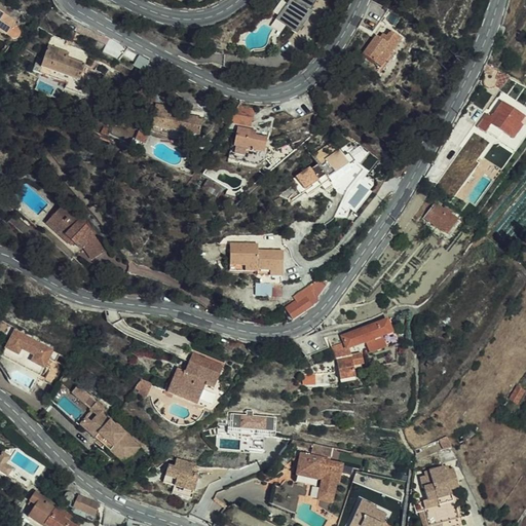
[(318,17),(321,19),(329,0),(306,0),(306,1),(302,0),(301,0),(299,6),(303,8),(300,13),(298,12),(287,30),(304,41),(318,17)]
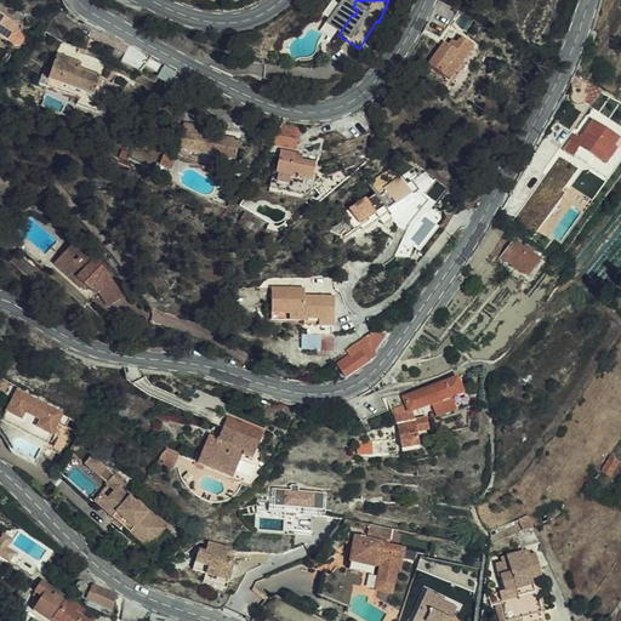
[(0,40),(4,43),(4,41),(10,45),(13,47),(17,46),(20,45),(21,43),(21,39),(20,38),(13,32),(16,27),(0,16),(0,40)]
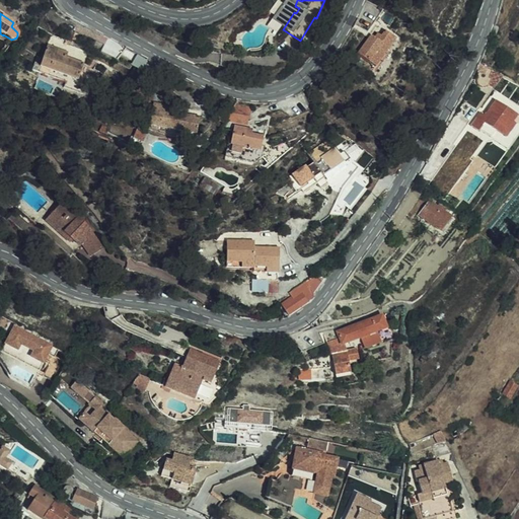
[(318,19),(316,18),(314,17),(300,41),(304,44),(318,19)]
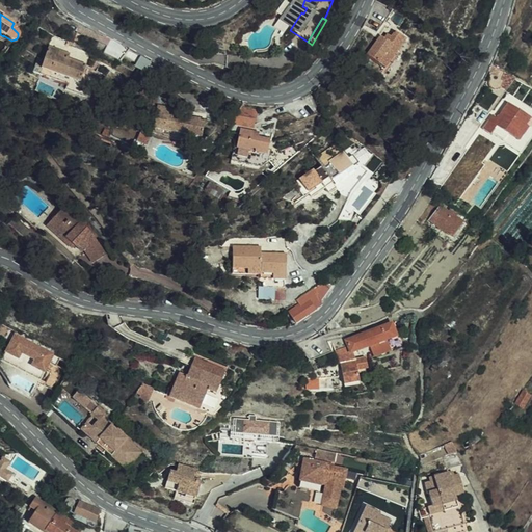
[(396,31),(392,36),(389,42),(384,38),(381,36),(368,55),(381,63),(388,54),(394,59),(400,50),(407,38),(396,31)]
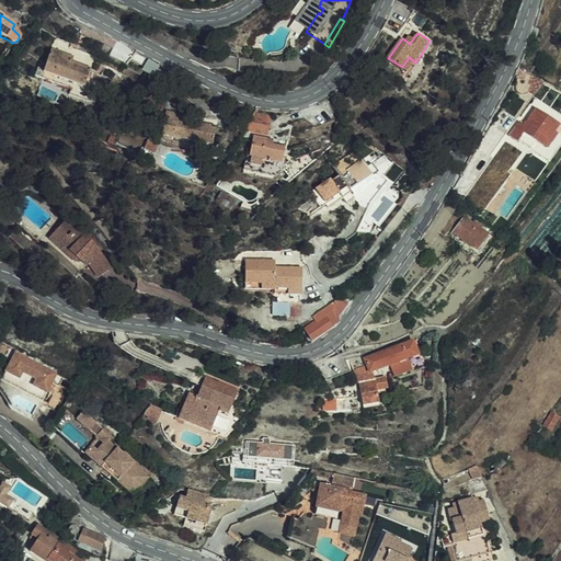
[(60,63),(63,57),(49,52),(42,75),(84,90),(90,72),(71,66),(60,63)]
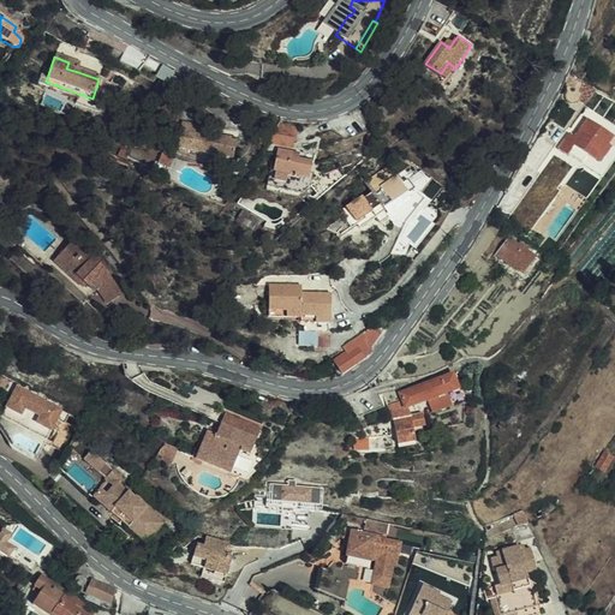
[(466,60),(463,58),(455,69),(448,79),(452,81),(466,60)]
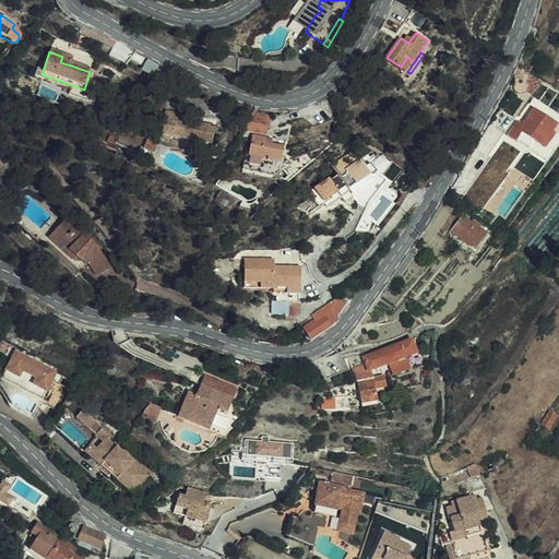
[(73,60),(62,57),(60,62),(71,66),(73,60)]
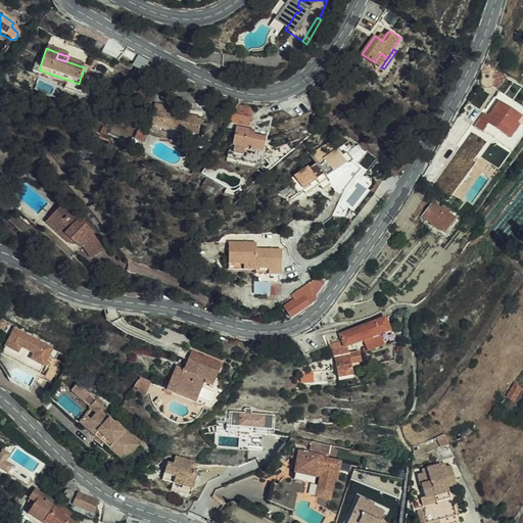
[(381,53),(375,62),(381,67),(387,58),(381,53)]
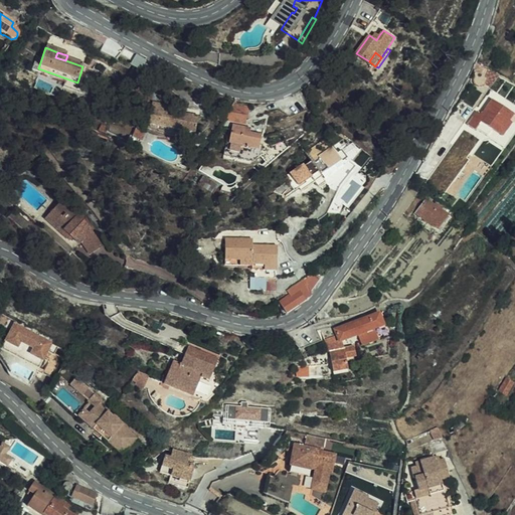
[(483,65),(478,73),(478,74),(479,73),(482,73),(484,73),(487,75),(490,69),(483,65)]
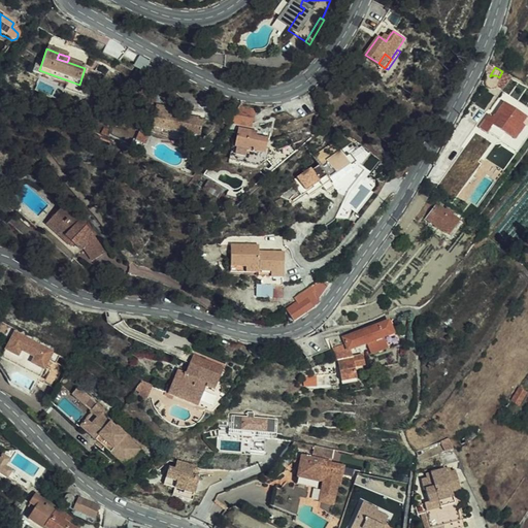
[(149,84),(135,74),(130,83),(143,91),(149,84)]
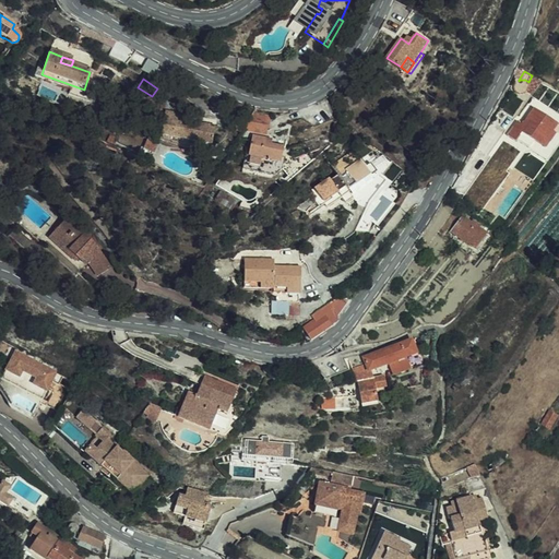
[(520,80),(519,81),(516,84),(515,86),(516,91),(519,93),(522,94),(525,94),(528,93),(530,90),(530,85),(528,82),(525,80),(523,80),(520,80)]
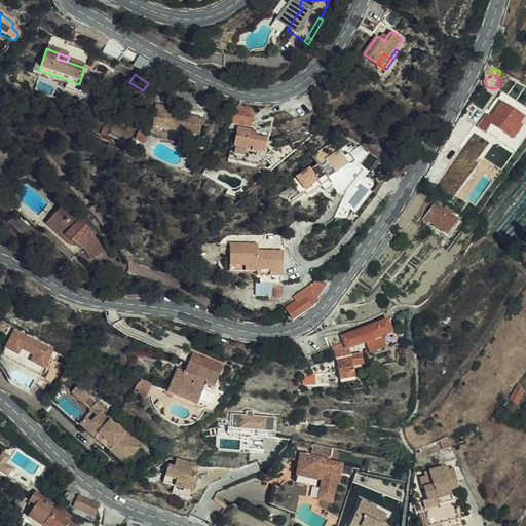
[(503,100),(525,115),(525,107),(508,95),(503,100)]
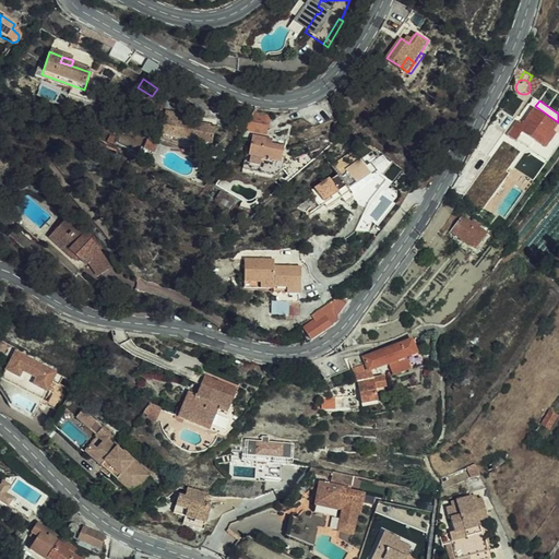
[(102,105),(97,102),(92,107),(97,111),(102,105)]
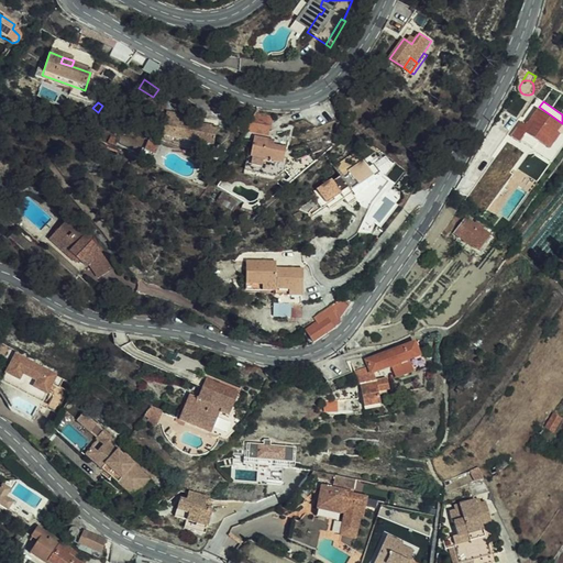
[(322,114),(334,110),(333,105),(320,110),(322,114)]
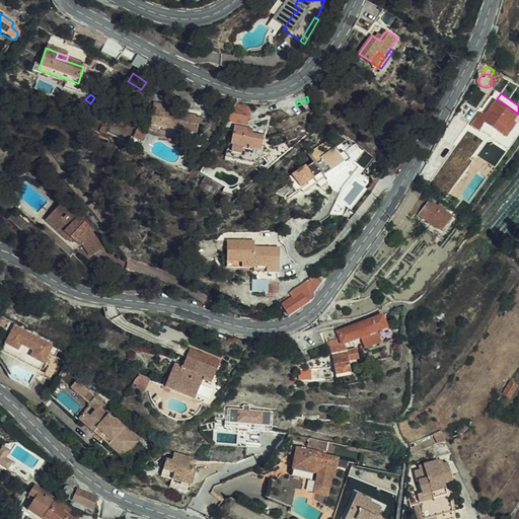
[(511,122),(516,116),(495,100),(483,116),(478,113),(468,126),(475,131),(480,126),(483,123),(490,128),(504,138),(514,125),(511,122)]
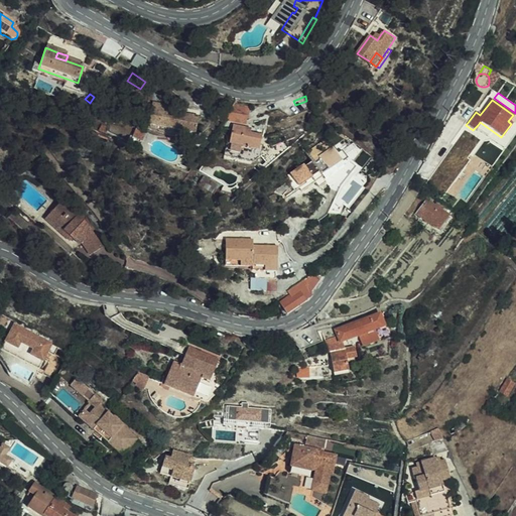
[(236,106),(226,123),(249,126),(251,108),(236,106)]
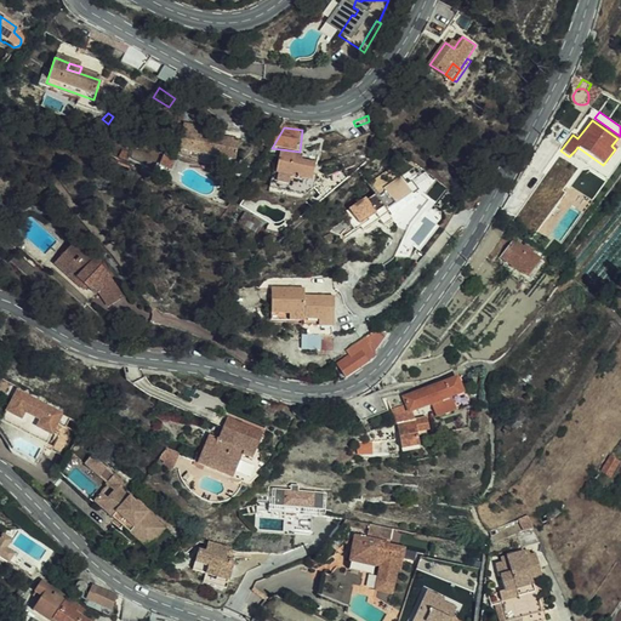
[(238,151),(209,144),(195,142),(197,134),(183,131),(177,158),(234,170),(238,151)]
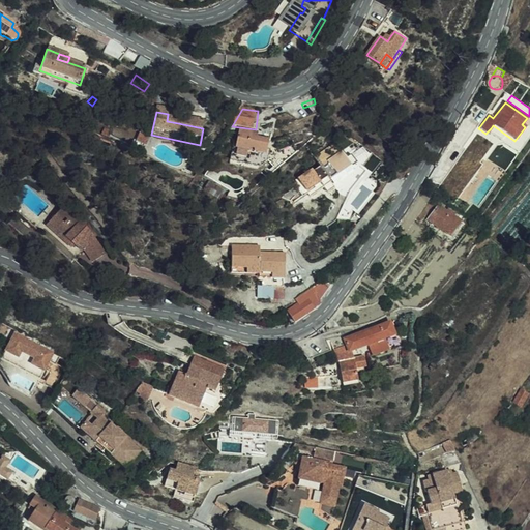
[(167,121),(178,123),(179,116),(168,114),(167,121)]
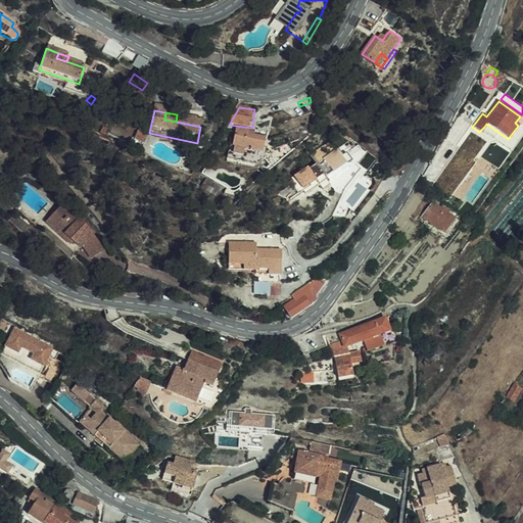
[(522,125),(522,119),(520,116),(515,123),(518,126),(508,139),(506,142),(509,144),(522,125)]
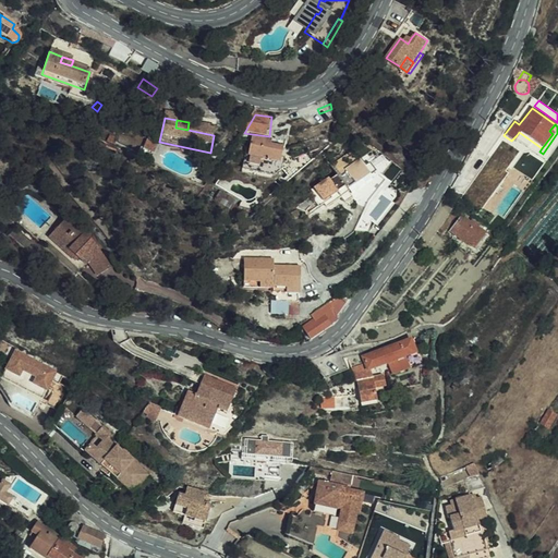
[(263,144),(264,138),(253,137),(249,172),(278,177),(286,167),(287,157),(283,157),(284,146),(271,145),(263,144)]
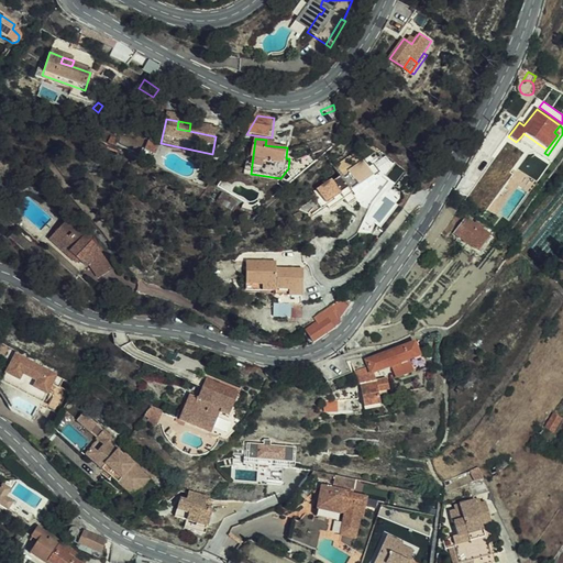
[(309,161),(289,172),(297,179),(319,157),(315,153),(312,156),(313,158),(310,162),(309,161)]
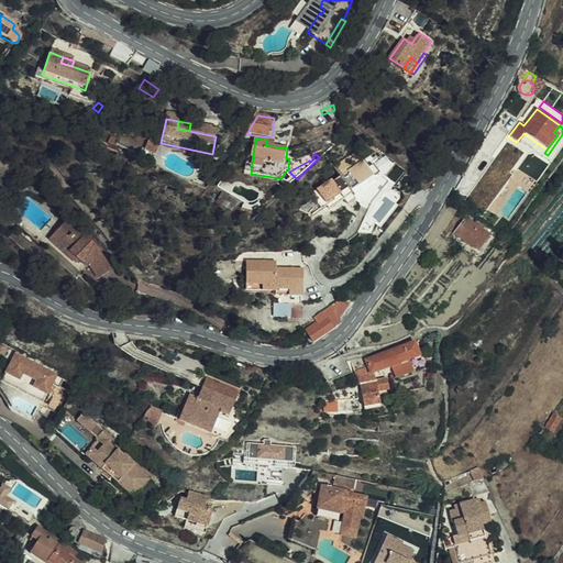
[(356,199),(354,196),(351,191),(374,177),(379,173),(374,164),(367,168),(364,163),(341,177),(340,175),(333,180),(331,177),(316,188),(321,196),(316,199),(321,208),(327,205),(330,209),(345,199),(350,205),(356,199)]
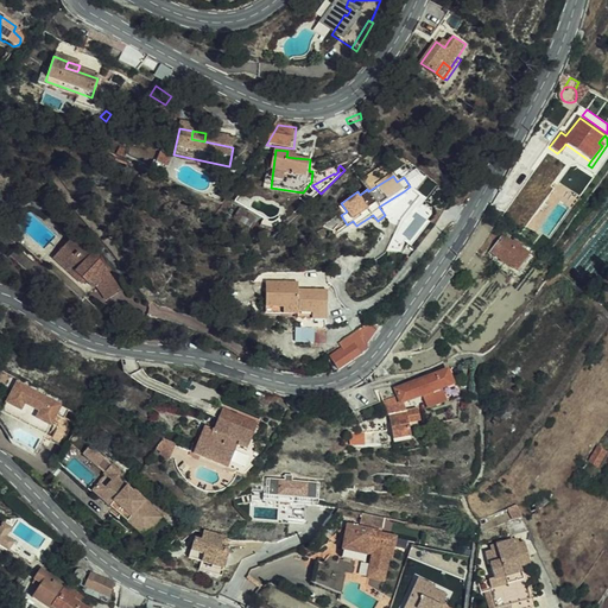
[(379,207),(382,211),(406,196),(404,191),(379,207)]
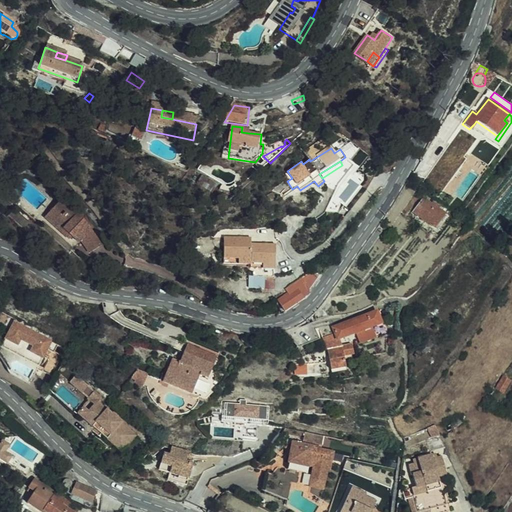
[(223,187),(208,180),(203,188),(219,196),(223,187)]
